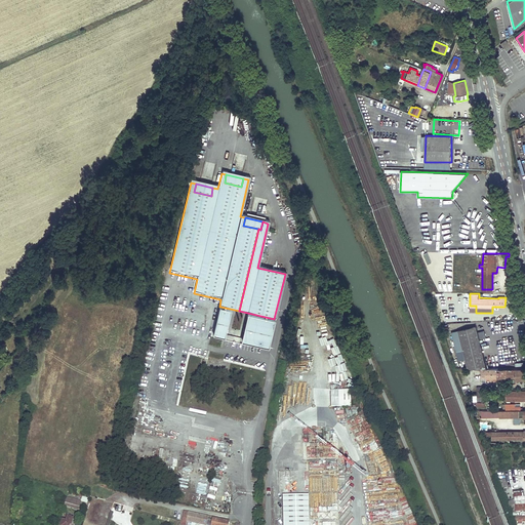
[(437,307),(439,317),(441,317),(446,316),(444,305),(437,307)]
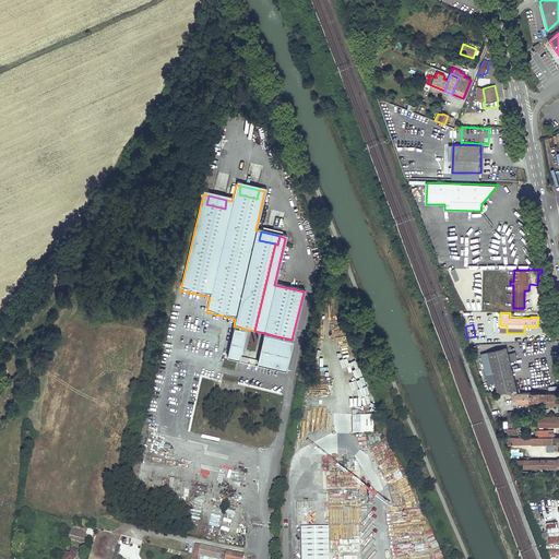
[(234,330),(245,332),(262,336),(292,343),(292,340),(254,331),(235,326),(234,330)]
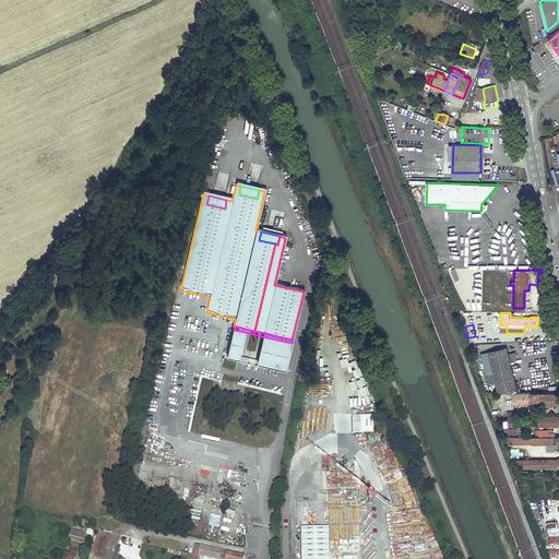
[(245,332),(234,330),(233,330),(227,357),(238,360),(245,332)]
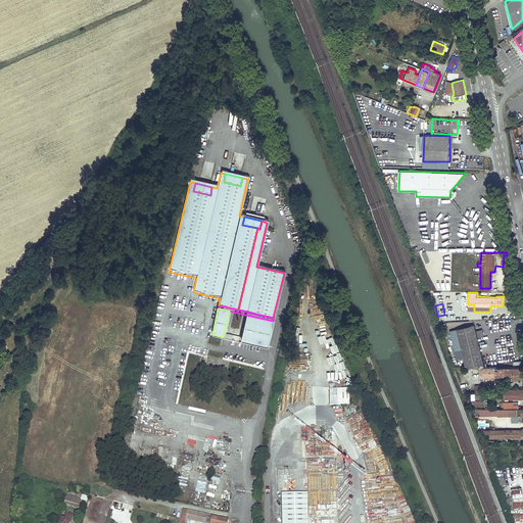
[(273,321),(245,315),(240,340),(267,346),(273,321)]
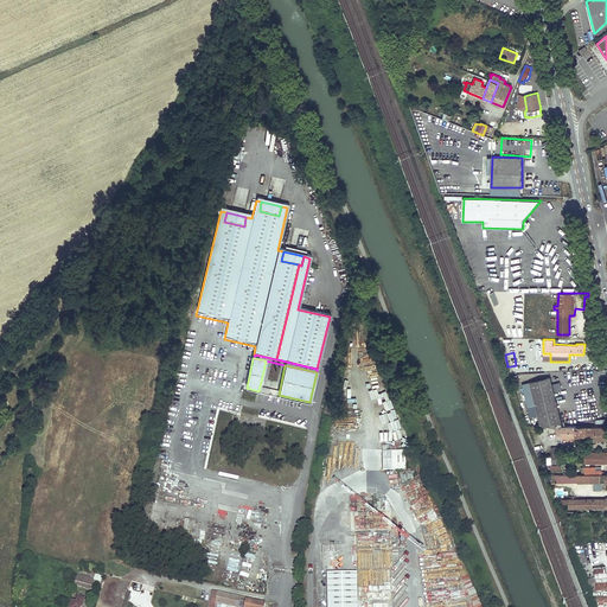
[(555,426),(562,426),(550,377),(530,382),(537,413),(531,414),(534,423),(541,421),(542,426),(549,426),(555,426)]
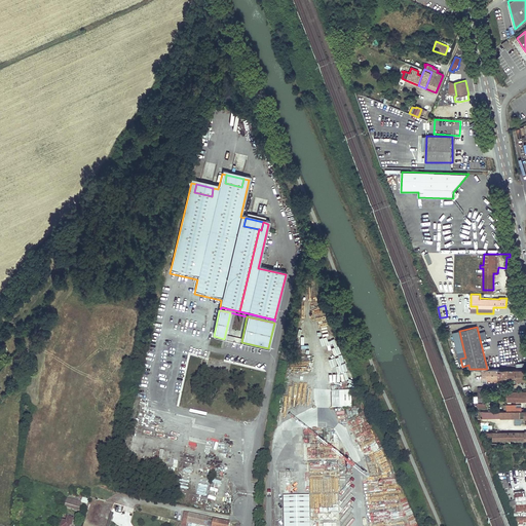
[(19,354),(13,361),(17,363),(23,357),(19,354)]
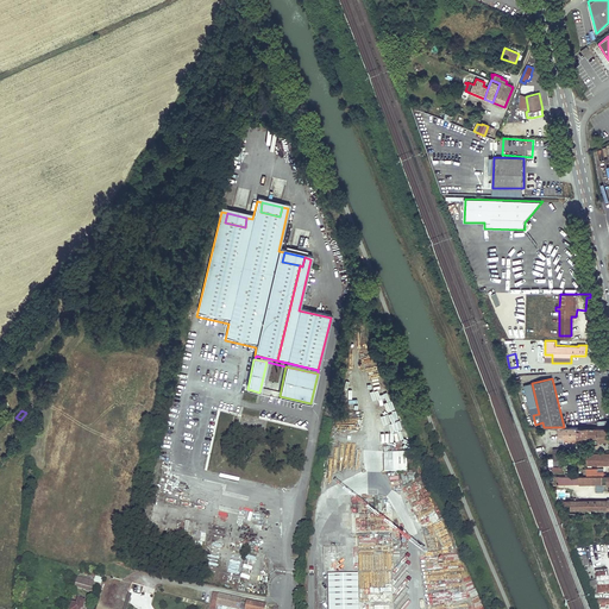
[(559,438),(598,438),(608,437),(608,427),(564,427),(557,427),(557,431),(559,431),(559,438)]
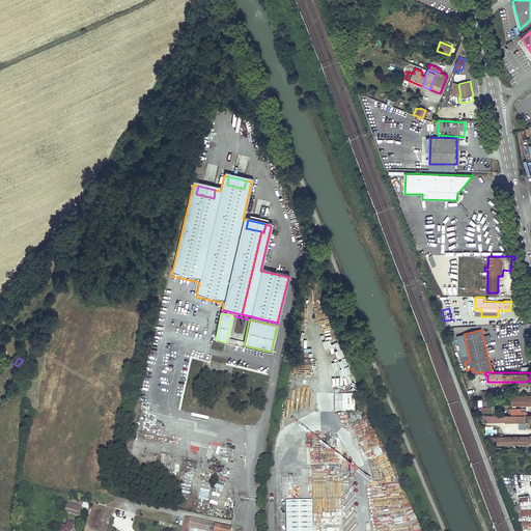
[(479,401),(479,402),(479,404),(488,404),(488,399),(486,396),(486,391),(483,391),(482,395),(482,398),(479,398),(479,401)]
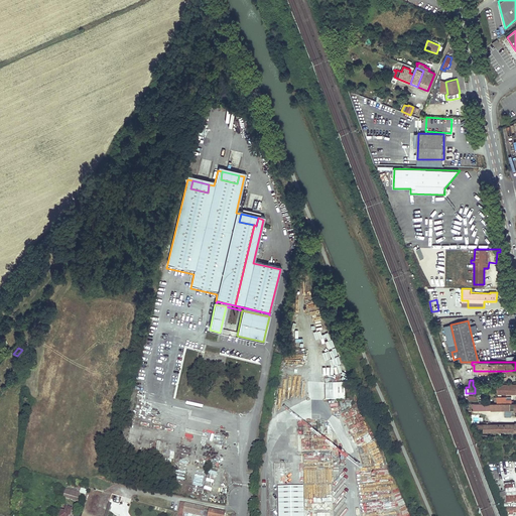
[(345,384),(325,384),(325,400),(345,399),(345,384)]
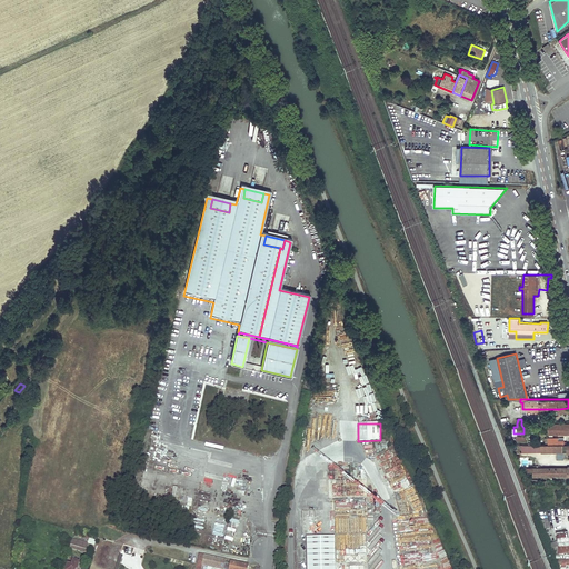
[(568,433),(568,423),(548,425),(548,433),(568,433)]
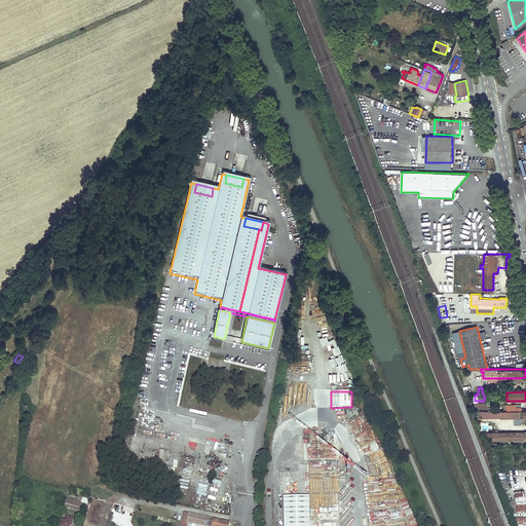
[(365,434),(372,452),(379,448),(371,430),(365,434)]
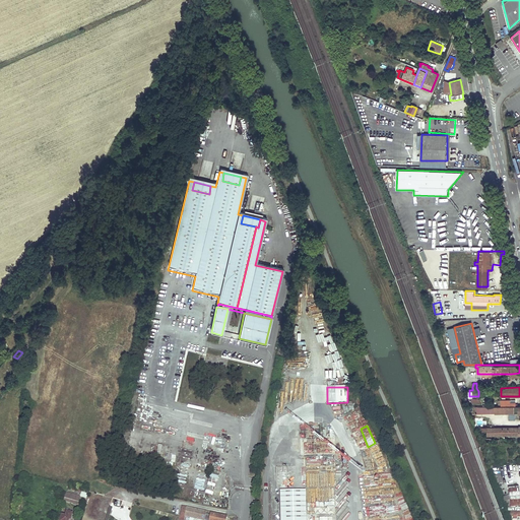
[(492,428),(488,428),(488,436),(519,435),(519,427),(518,427),(518,428),(492,428)]
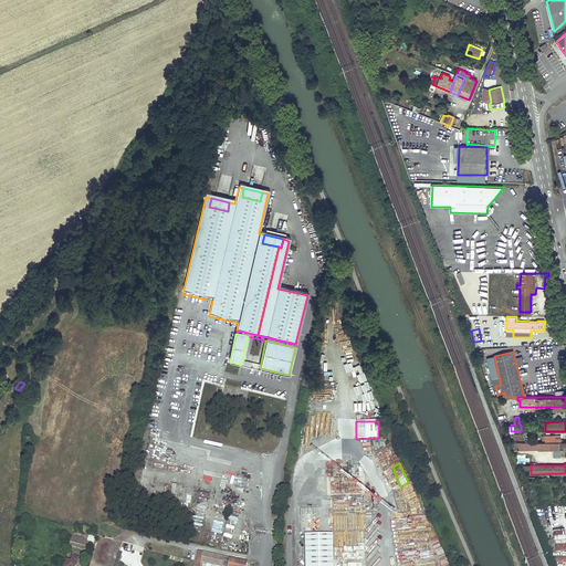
[(391,490),(399,486),(390,468),(384,471),(391,490)]
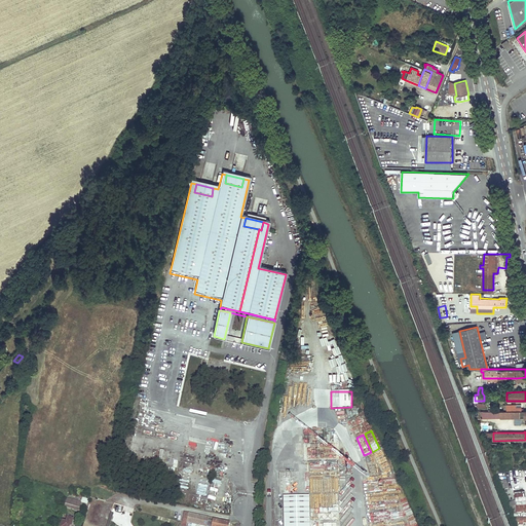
[(292,495),(292,472),(278,472),(279,495),(292,495)]
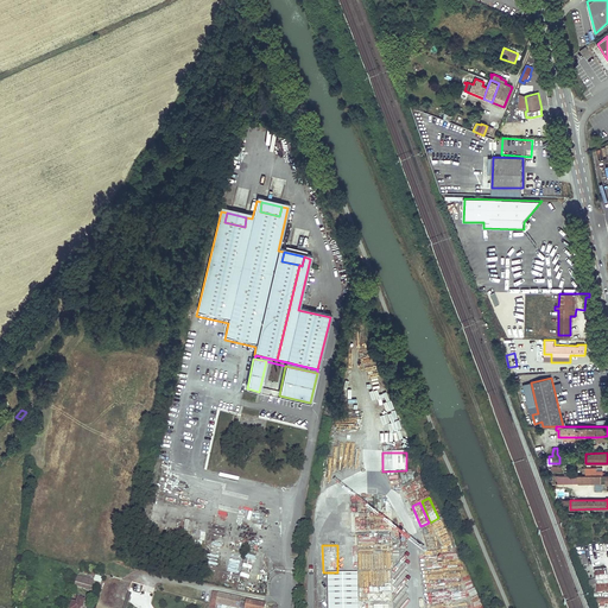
[(251,572),(254,556),(246,555),(244,567),(245,568),(245,571),(251,572)]
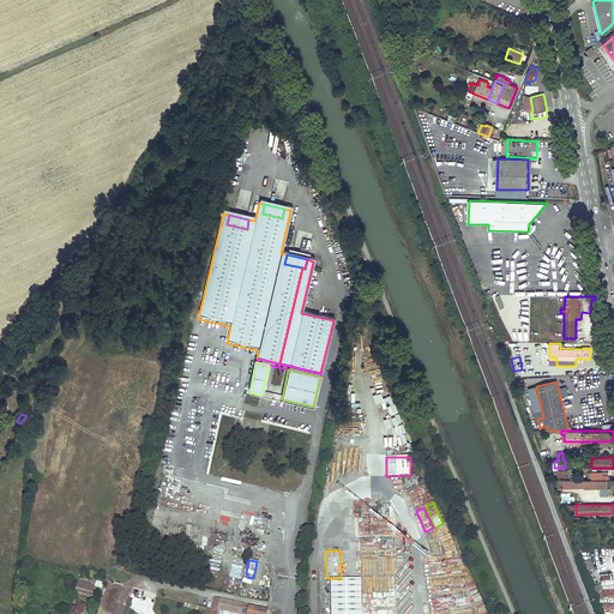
[(600,573),(603,599),(613,597),(613,595),(612,572),(600,573)]
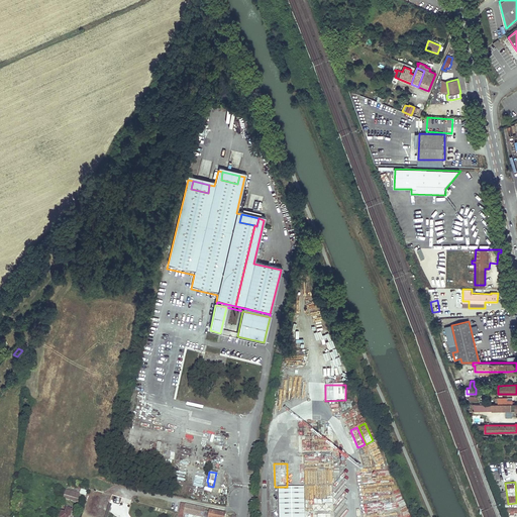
[(305,516),(304,488),(279,488),(279,516),(305,516)]
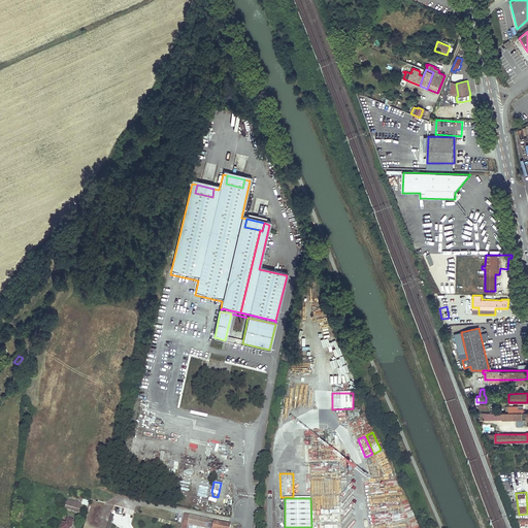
[(81,504),(68,500),(65,508),(78,513),(81,504)]
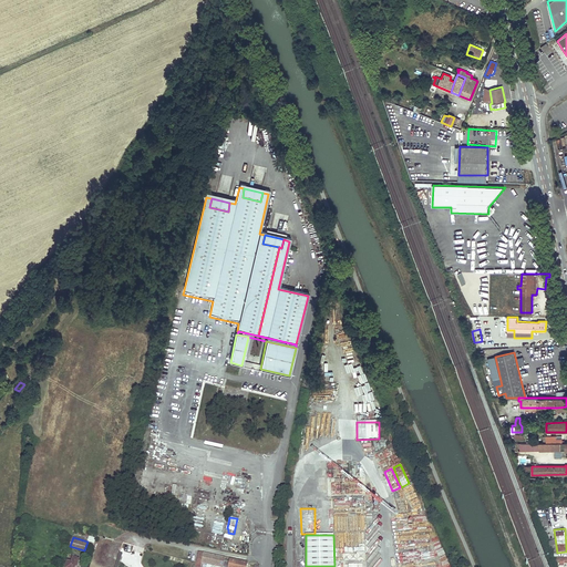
[(197,564),(196,564),(195,566),(196,566),(200,566),(202,565),(202,563),(223,566),(226,566),(228,560),(224,560),(225,557),(199,553),(197,564)]
